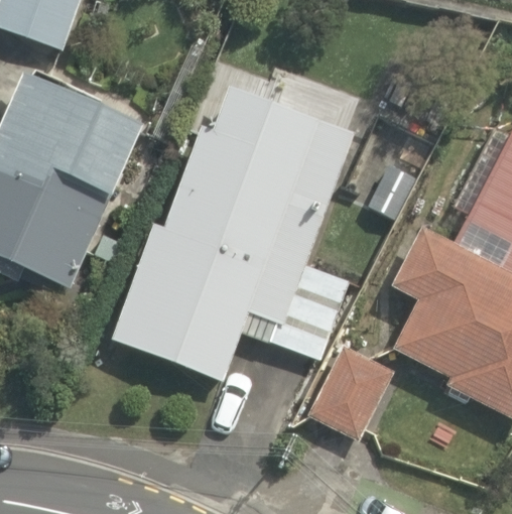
[(0,0),(0,24),(59,48),(78,0),(0,0)]
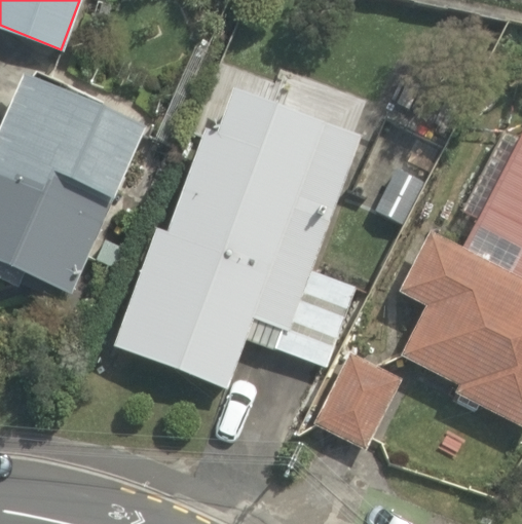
[(357,288),(307,268),(345,173),(355,177),(382,107),(236,50),(163,236),(154,232),(110,343),(227,388),(248,338),(325,369),(357,288)]
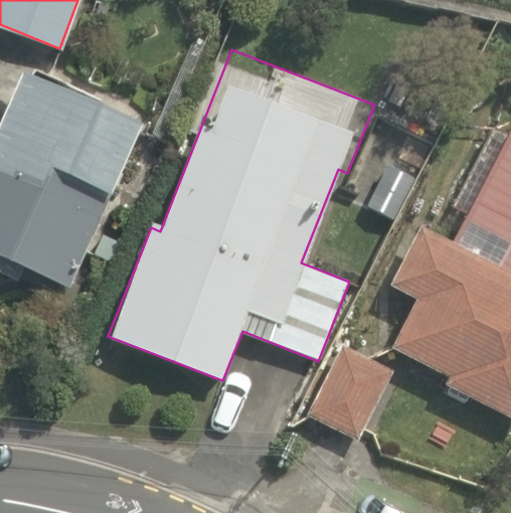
[(96,102),(24,73),(0,133),(0,270),(3,263),(72,291),(137,127),(93,109),(96,102)]
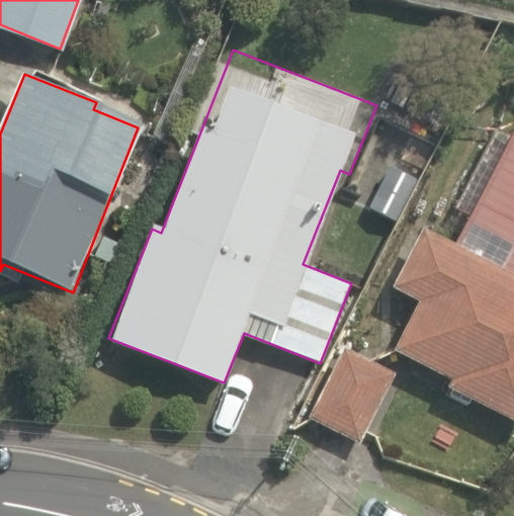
[(513,132),(494,122),(456,206),(464,210),(448,246),(418,232),(390,294),(420,308),(398,356),(449,379),(444,392),(513,422),(513,132)]
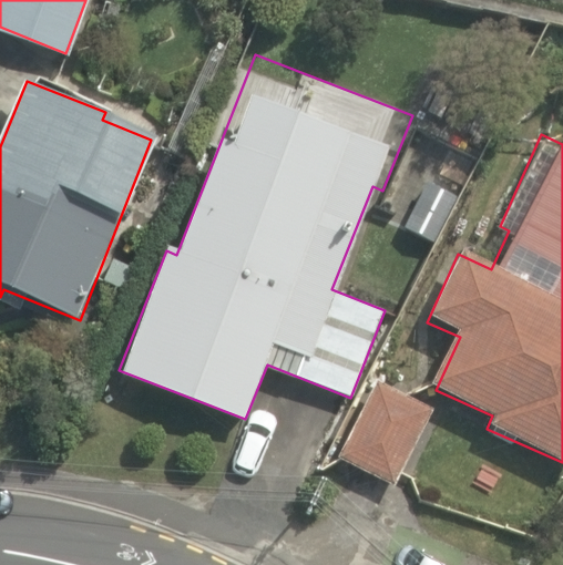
[(473,149),(439,135),(408,213),(442,226),(473,149)]
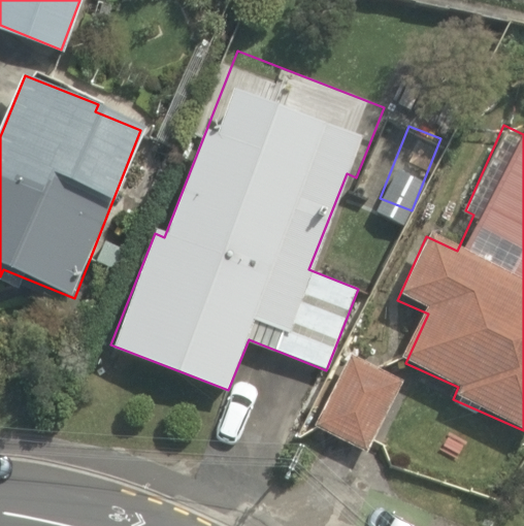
[(397,382),(340,359),(313,431),(368,454),(397,382)]
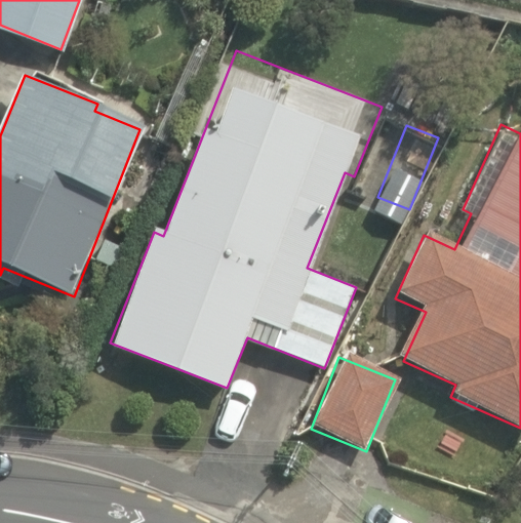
All buildings are outlined.
